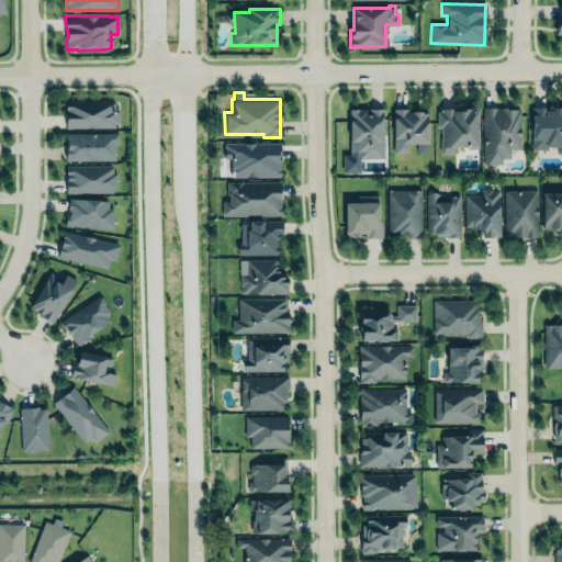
[(66,100),(114,100),(114,110),(120,109),(120,123),(114,123),(114,126),(66,127),(66,100)]
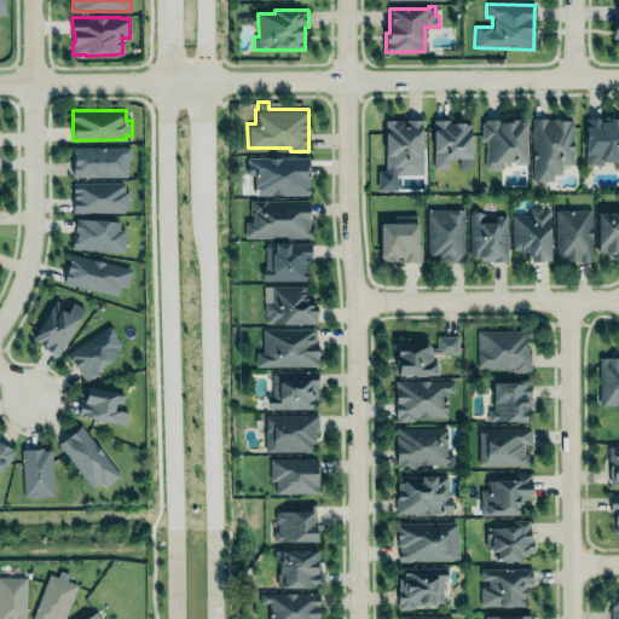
[(586,117),(602,119),(602,122),(608,122),(608,119),(618,119),(618,167),(614,167),(614,162),(603,162),(603,165),(585,165),(586,117)]
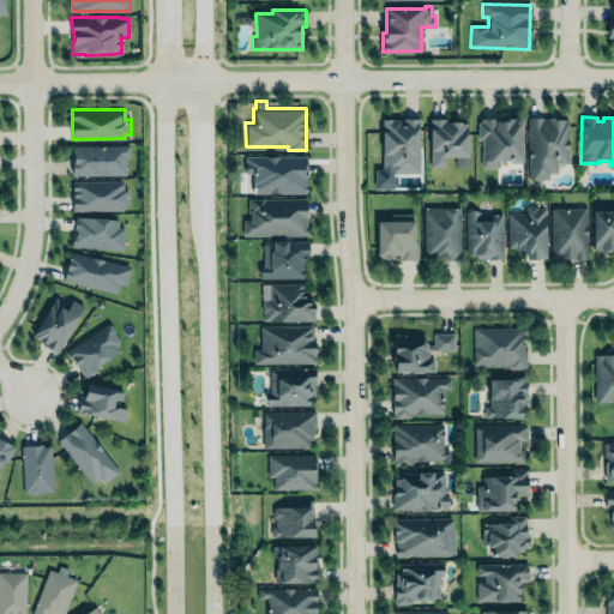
[(381,118),(417,118),(419,172),(390,172),(390,170),(381,170),(381,118)]
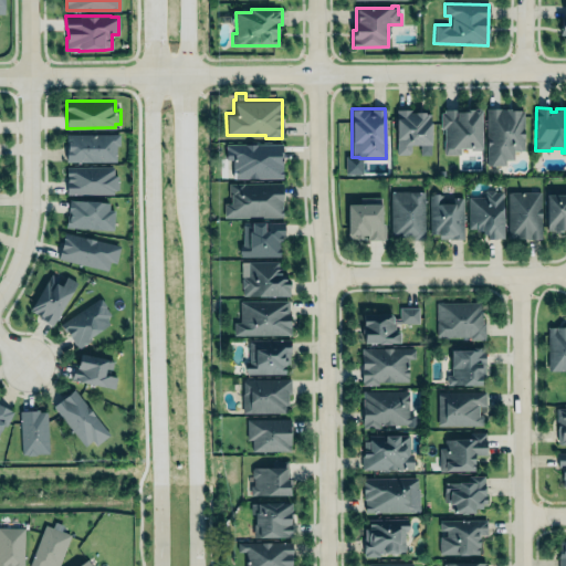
[(396,108),(411,108),(411,112),(416,112),(425,112),(425,113),(430,113),(430,144),(430,154),(420,154),(420,145),(410,145),(410,150),(407,153),(397,154),(396,108)]
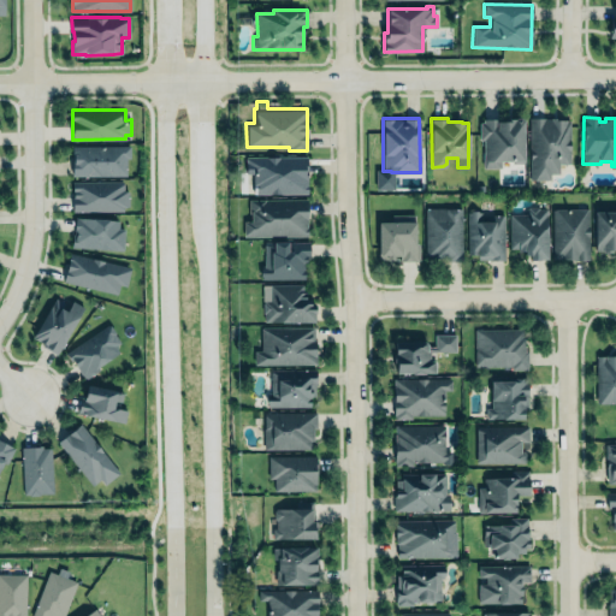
[(483,167),(484,140),(480,140),(479,122),(483,122),(483,118),(521,118),(522,119),(525,119),(523,163),(513,163),(513,160),(501,160),(501,167),(483,167)]
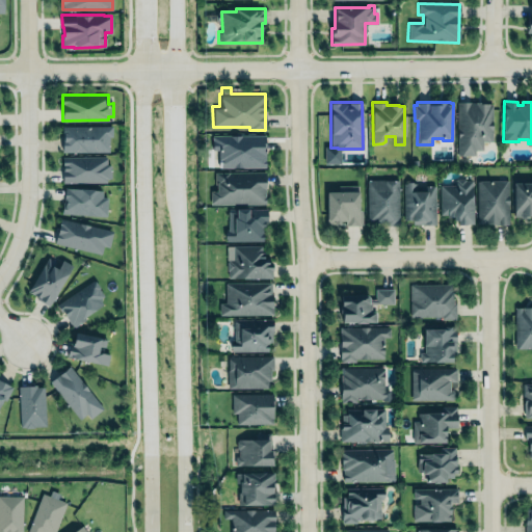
[(458,103),(494,103),(493,141),(482,141),(482,150),(475,150),(475,155),(457,155),(458,103)]
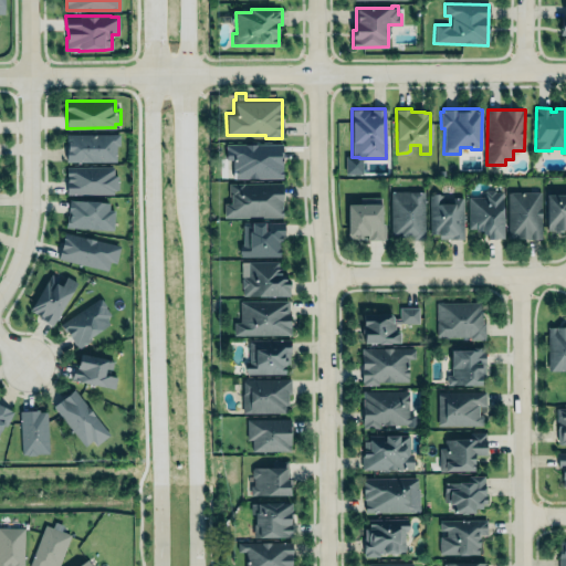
[(65,161),(117,161),(116,134),(65,135),(65,161)]
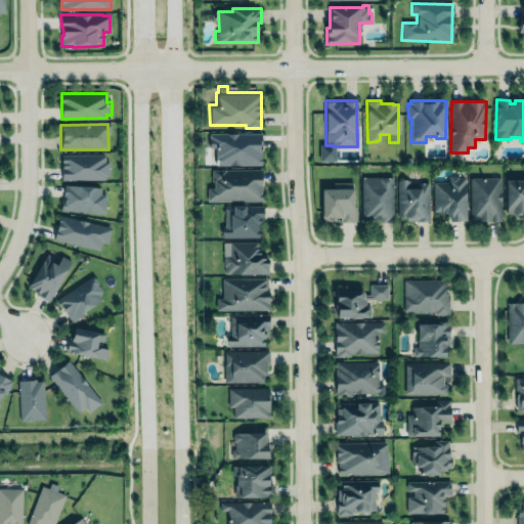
[(260,132),(210,133),(210,156),(209,156),(209,165),(261,165),(260,132)]
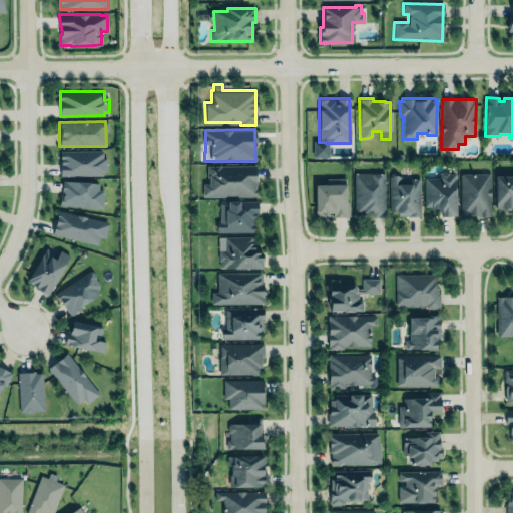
[(60,150),(102,150),(102,158),(106,158),(106,171),(102,171),(102,175),(60,175),(60,150)]
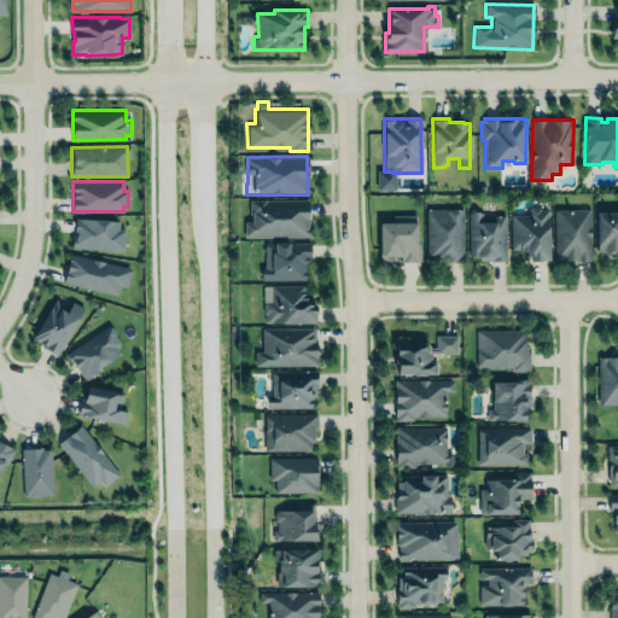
[(250,200),(308,199),(308,235),(244,237),(244,221),(250,221),(250,200)]
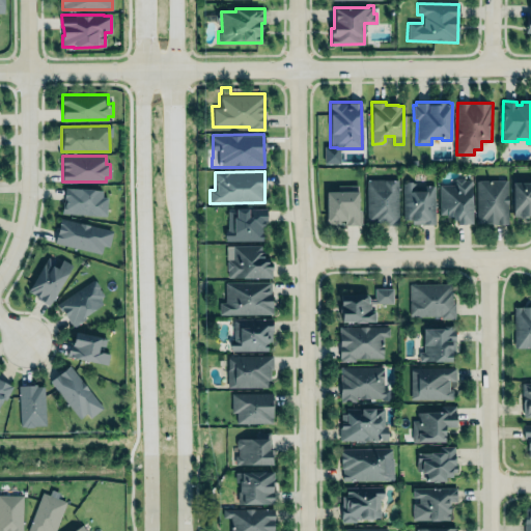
[(511,177),(530,177),(530,216),(512,216),(511,177)]
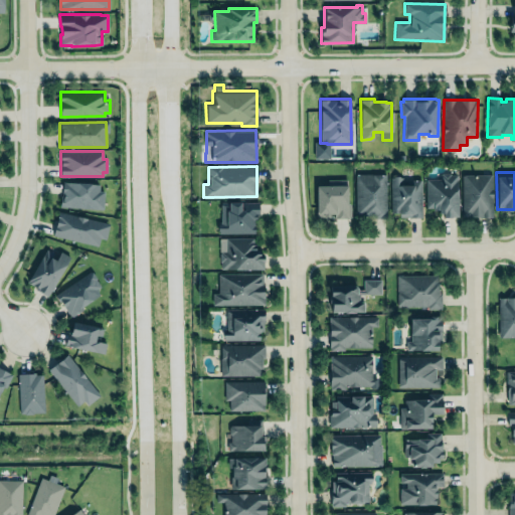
[(439,179),(424,179),(426,208),(440,208),(440,217),(458,216),(456,173),(439,174),(439,179)]
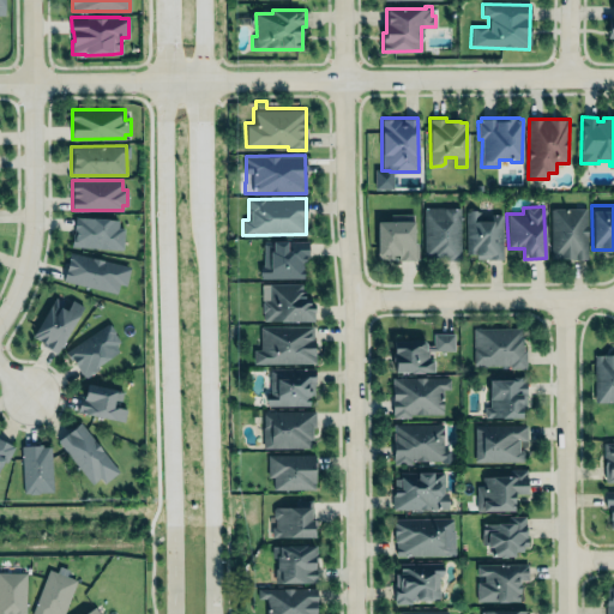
[(459,208),(423,208),(422,259),(459,259),(459,208)]
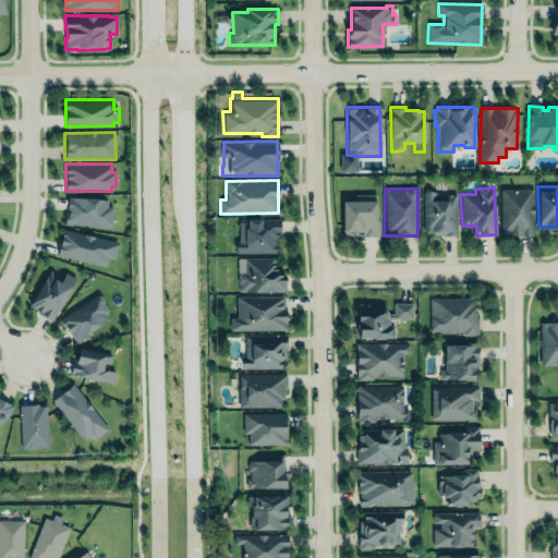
[(533,189),(500,190),(500,235),(533,235),(533,189)]
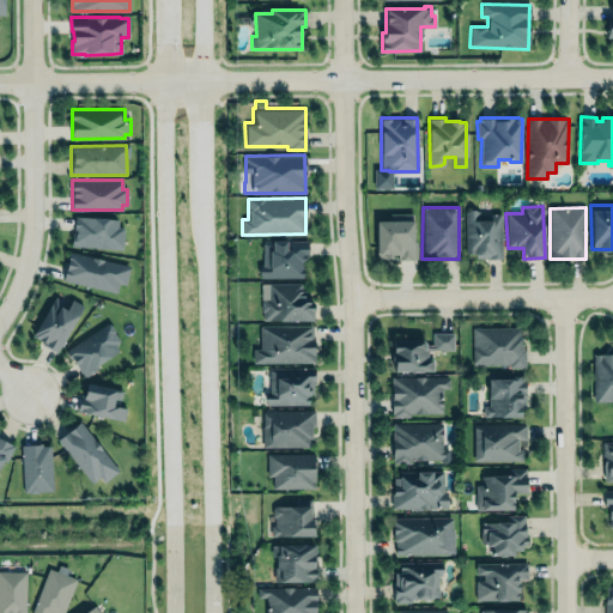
[(465,210),(468,208),(475,208),(477,210),(478,210),(479,213),(502,213),(502,258),(493,259),(486,258),(475,258),(474,253),(465,253),(465,210)]
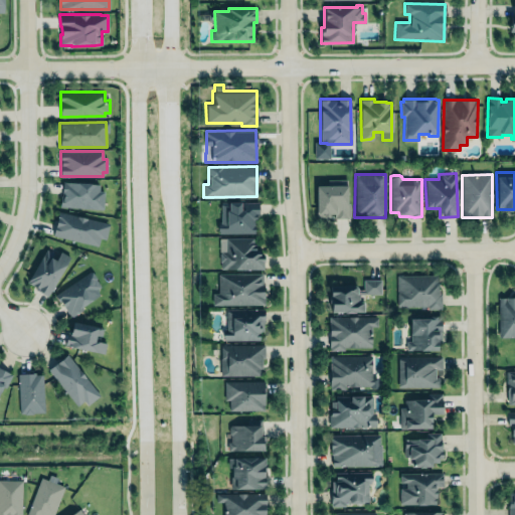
[(316,185),(327,184),(327,178),(347,178),(347,203),(350,203),(350,217),(334,217),(334,214),(329,214),(329,217),(322,217),(322,216),(316,216),(316,185)]
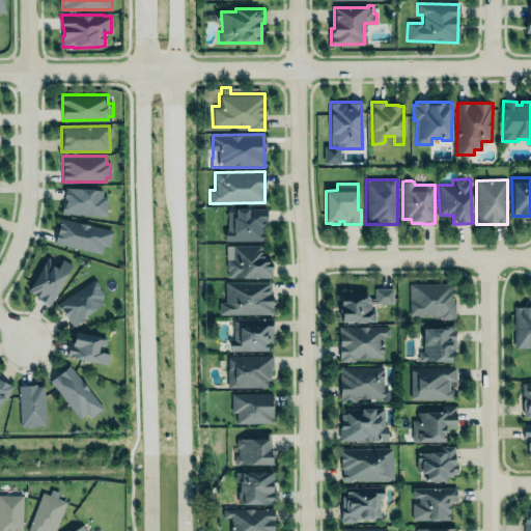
[(62,212),(106,215),(107,196),(102,196),(102,189),(65,187),(64,203),(62,202),(62,212)]
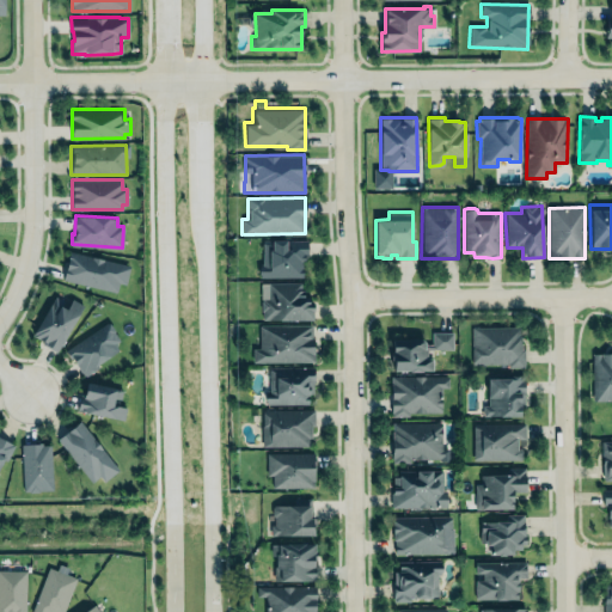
[(261,277),(305,277),(304,240),(259,242),(261,277)]
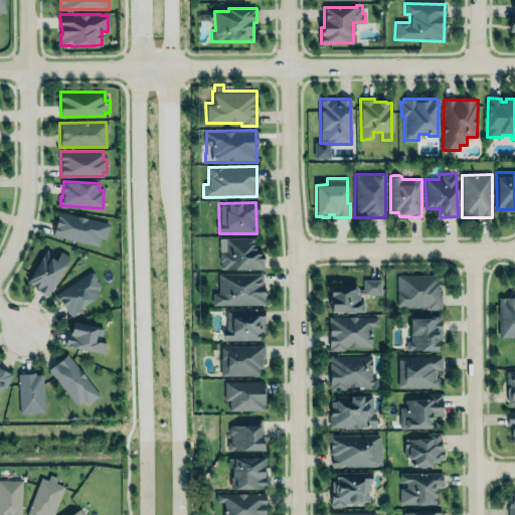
[(58,209),(110,222),(107,238),(100,236),(98,245),(52,235),(58,209)]
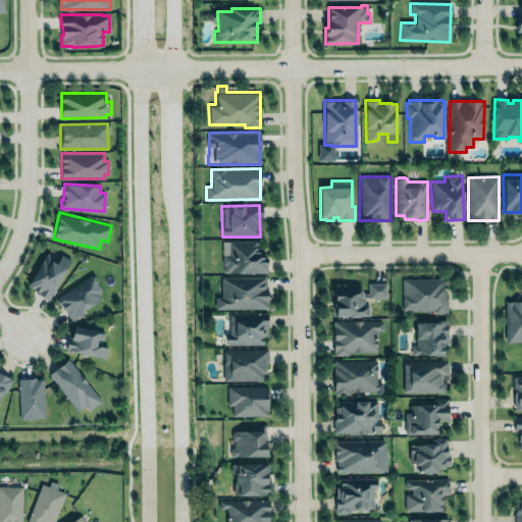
[(222,241),(257,240),(257,255),(267,255),(267,273),(222,273),(222,241)]
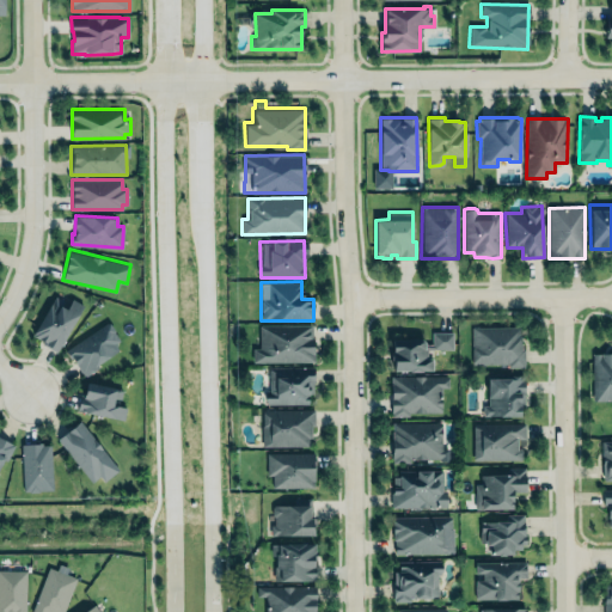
[(83,305),(59,289),(31,335),(56,349),(83,305)]
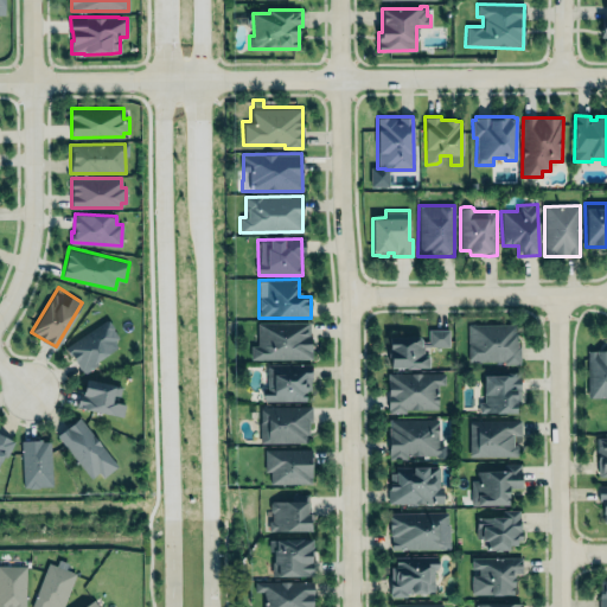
[(69,346),(107,320),(117,337),(114,342),(117,346),(84,369),(69,346)]
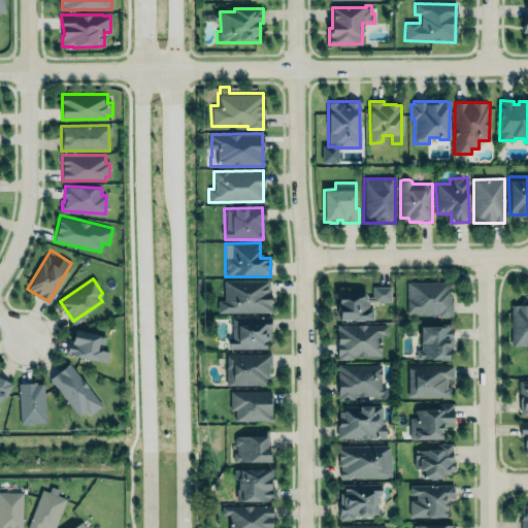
[(218,300),(218,312),(271,311),(271,304),(270,304),(270,291),(268,291),(268,279),(224,279),(224,300),(218,300)]
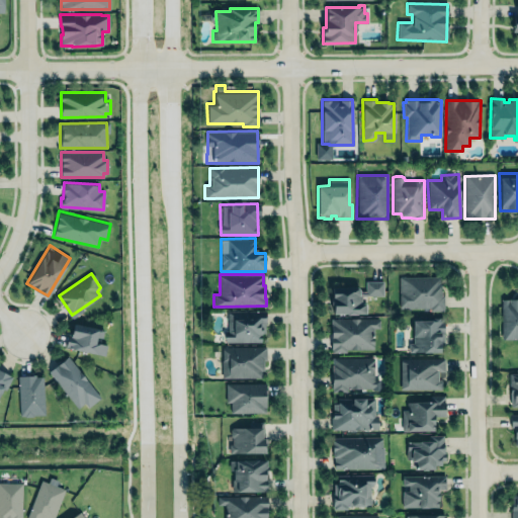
[(441,277),(399,276),(399,309),(441,310),(441,277)]
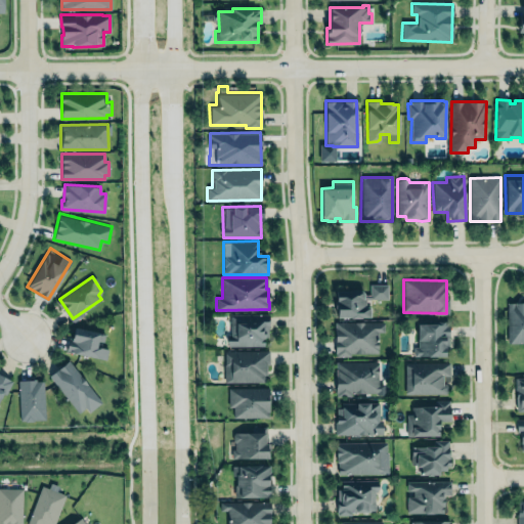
[(368,285),(368,299),(387,299),(387,285),(368,285)]
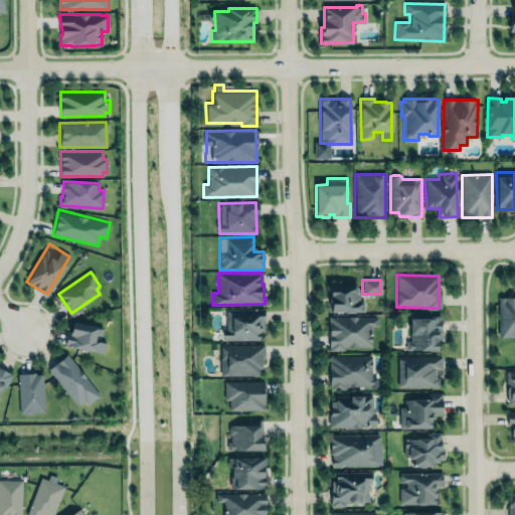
[(329,312),(362,312),(363,299),(358,299),(358,286),(329,286),(329,312)]
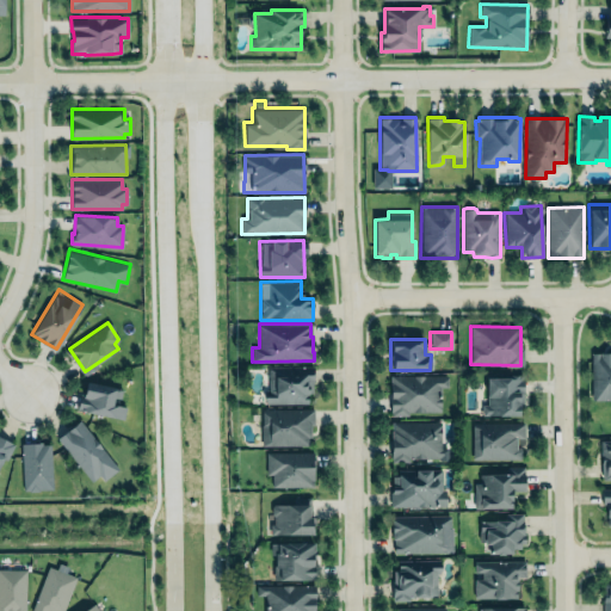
[(610,352),(591,353),(591,400),(610,399),(610,352)]
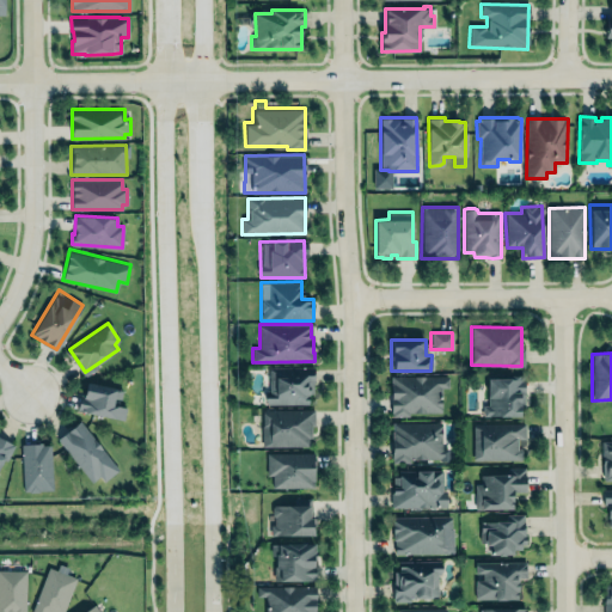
[(269,367),(269,390),(265,390),(265,392),(264,393),(264,401),(265,402),(265,404),(307,403),(307,395),(308,395),(308,392),(312,392),(312,381),(313,381),(313,367),(269,367)]
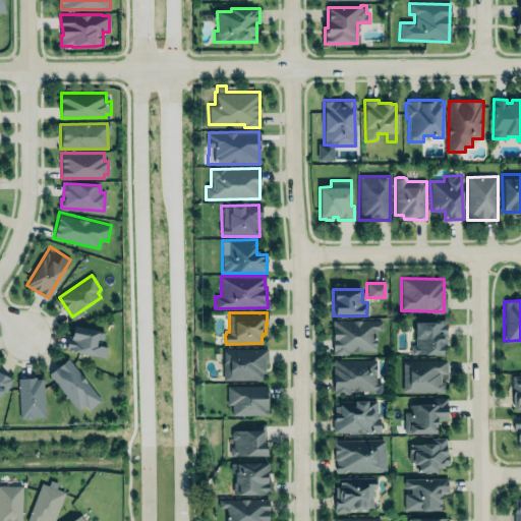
[(333,321),(382,320),(382,330),(374,330),(375,350),(348,350),(348,353),(333,354),(333,321)]
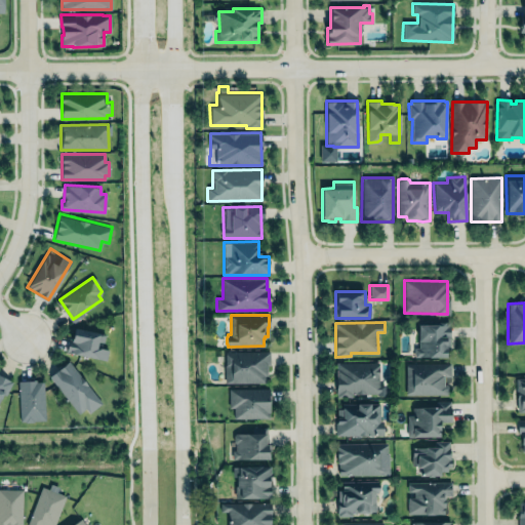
[(413,357),(413,347),(418,347),(418,325),(433,325),(433,322),(450,322),(449,349),(446,349),(446,357),(413,357)]
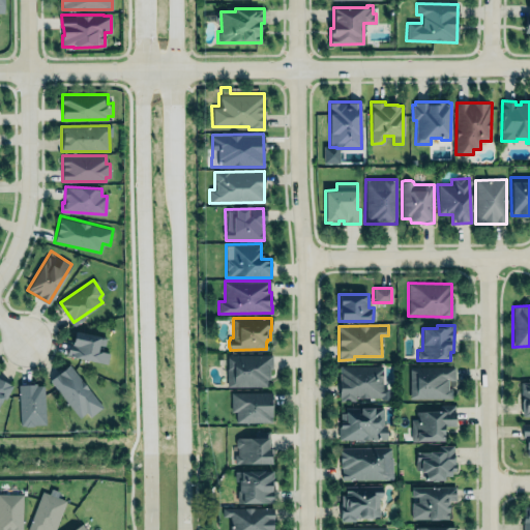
[(75,330),(107,336),(105,345),(104,345),(101,351),(110,352),(108,363),(66,355),(69,343),(72,343),(75,330)]
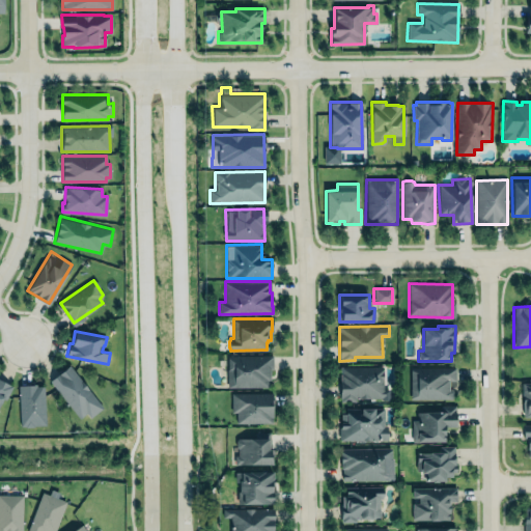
[(273,355),(273,368),(270,368),(270,380),(269,380),(269,387),(226,387),(226,355),(273,355)]
